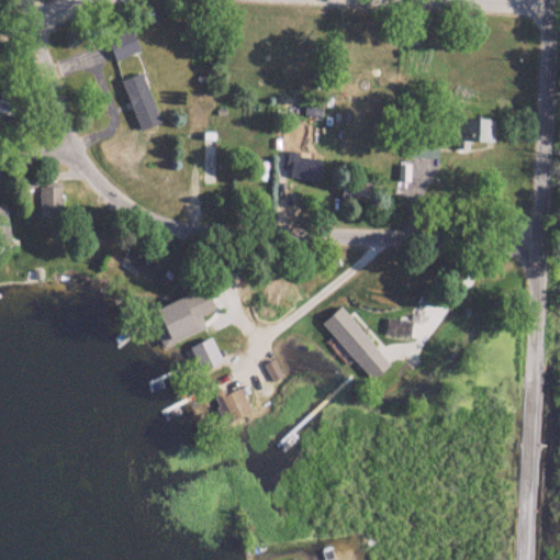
[(161,122),(142,74),(123,81),(144,130),(161,122)]
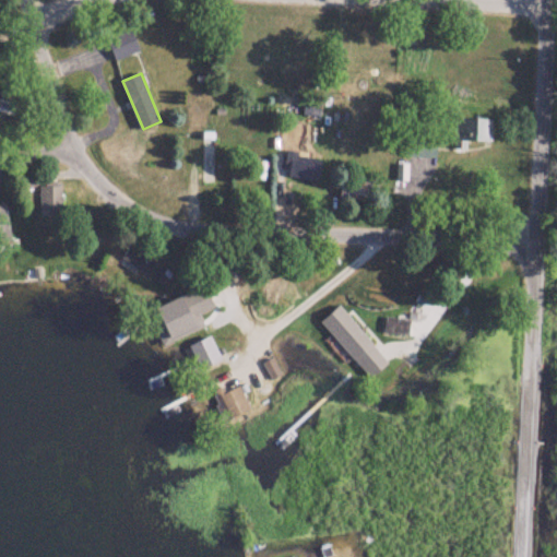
[(492,117),(465,118),(466,141),(493,141),(492,117)]
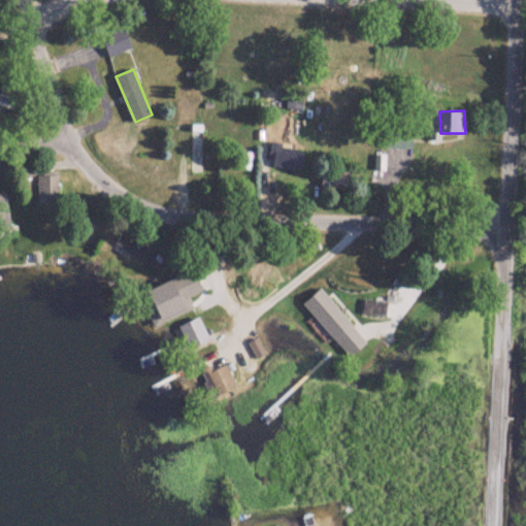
[(203,123),(189,123),(189,173),(203,173),(203,123)]
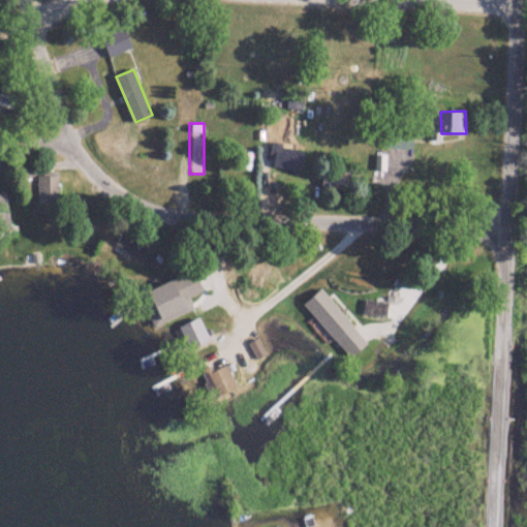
[(302,171),(305,149),(274,145),(271,166),(302,171)]
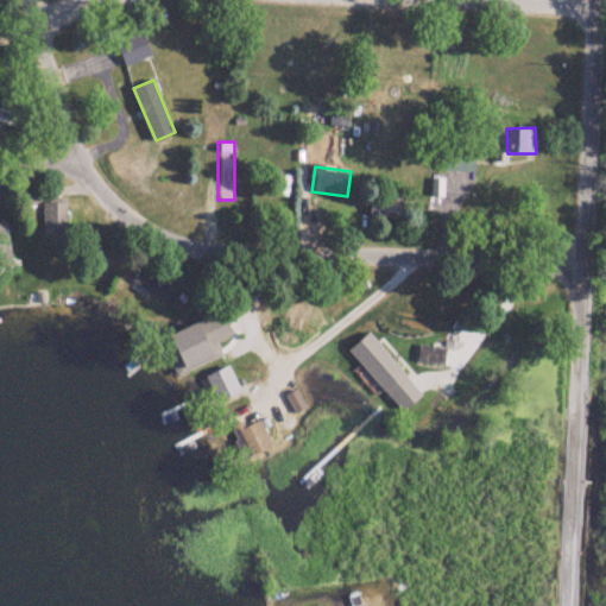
[(374,200),(373,214),(399,216),(402,203),(374,200)]
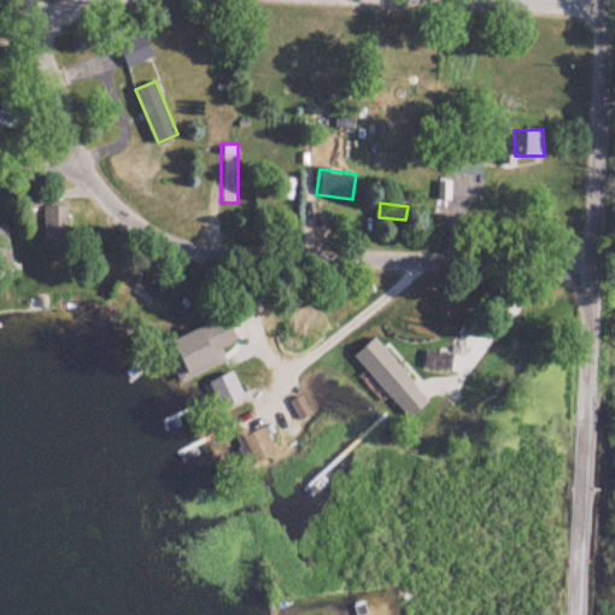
[(45,238),(69,238),(69,204),(45,204),(45,238)]
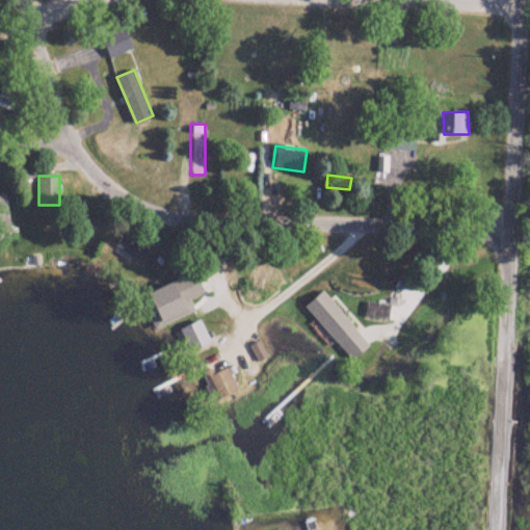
[(115,247),(141,263),(152,246),(125,231),(115,247)]
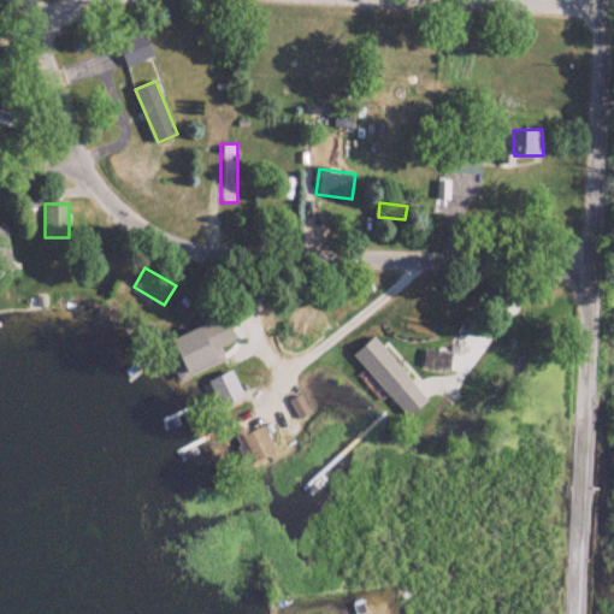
[(353,354),(393,397),(413,378),(373,335),(353,354)]
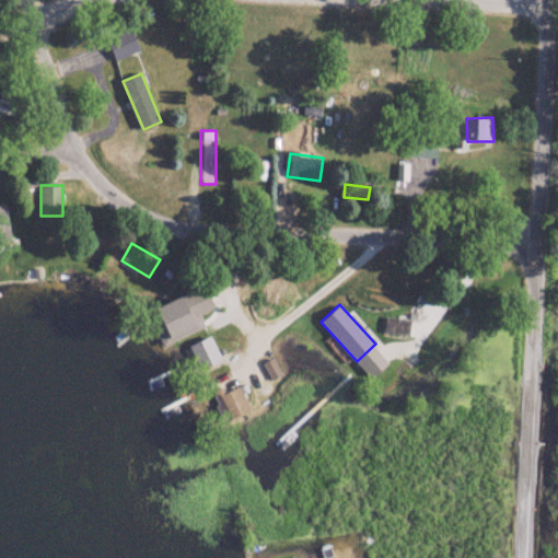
[(190,346),(204,375),(225,365),(212,336),(190,346)]
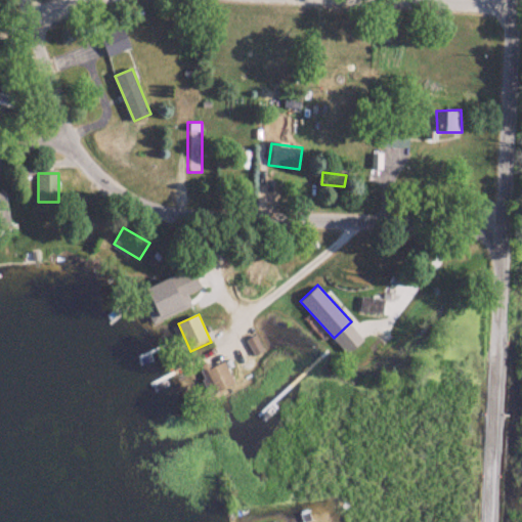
[(373,352),(358,328),(343,337),(358,361),(373,352)]
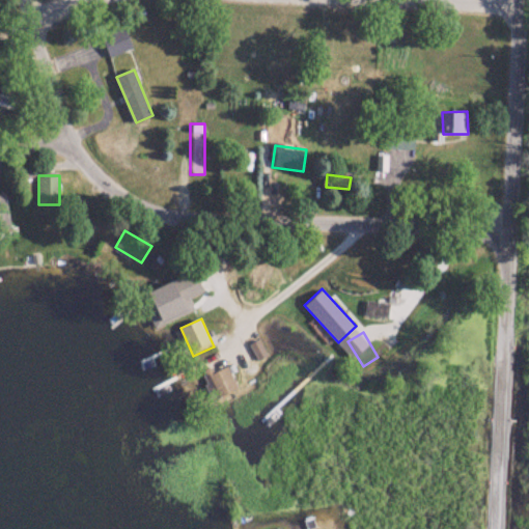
[(238,390),(229,365),(207,372),(216,398),(238,390)]
